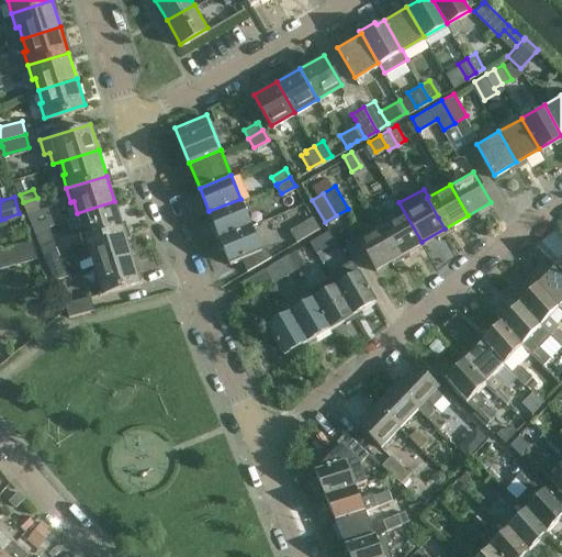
[(37,198),(23,202),(27,212),(41,207),(37,198)]
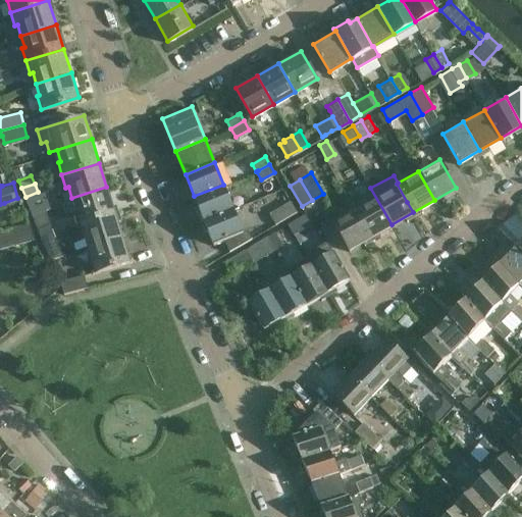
[(204,219),(232,207),(223,185),(194,196),(204,219)]
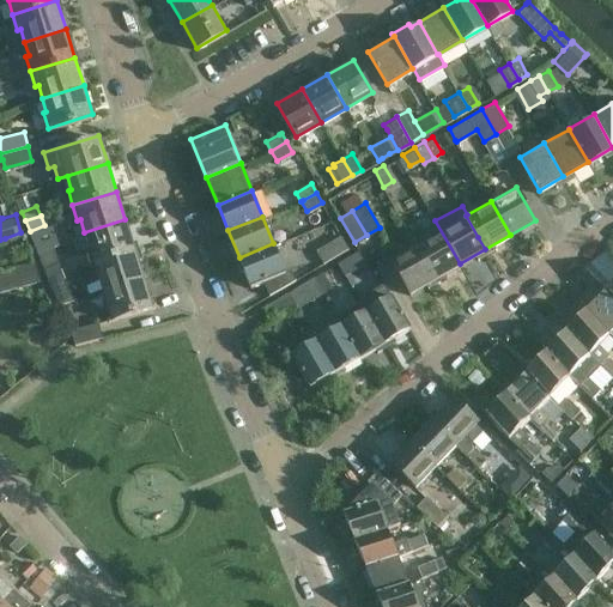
[(90,261),(134,248),(125,219),(84,232),(89,246),(85,247),(90,261)]
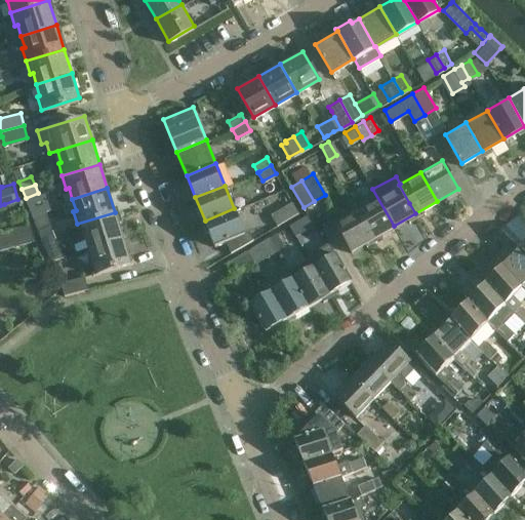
[(356,208),(366,226),(373,237),(394,226),(372,189),(353,201),(357,208),(356,208)]
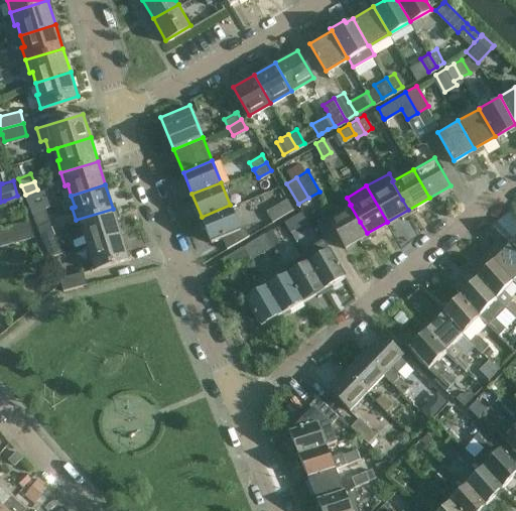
[(266,209),(272,220),(293,208),(286,197),(266,209)]
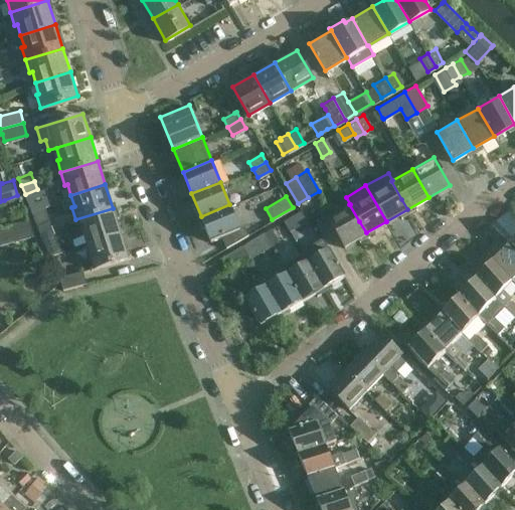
[(244,224),(238,226),(229,204),(201,216),(210,239),(221,235),(226,246),(247,233),(244,224)]
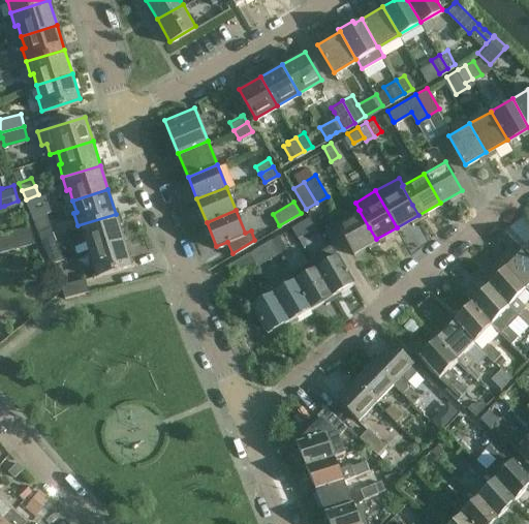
[(369,227),(359,210),(337,223),(353,252),(376,239),(369,227)]
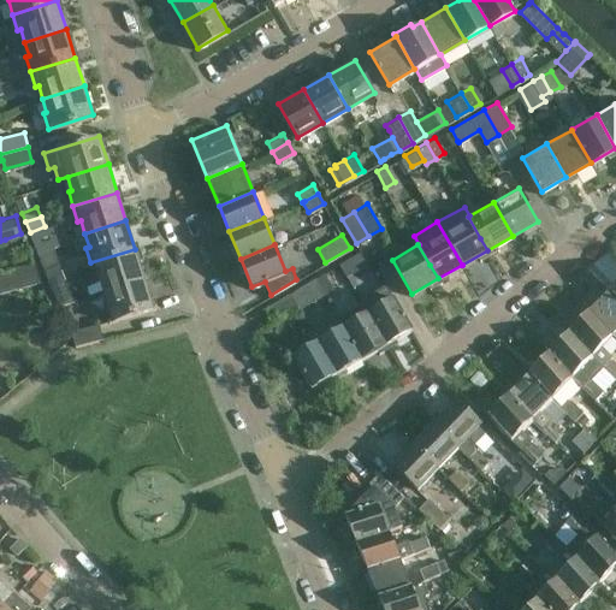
[(53,246),(37,250),(40,260),(55,254),(53,246)]
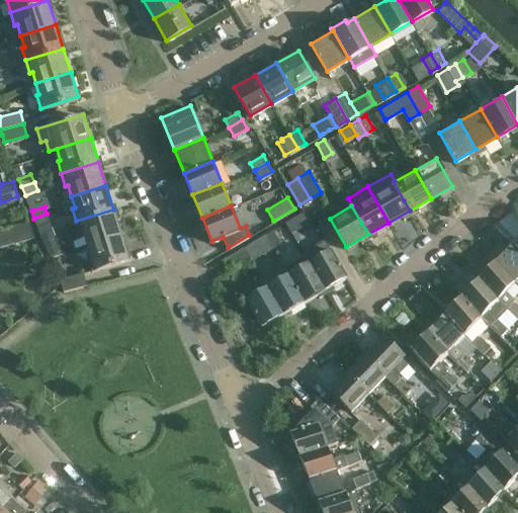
[(113,209),(76,221),(81,235),(83,234),(86,243),(120,233),(113,209)]
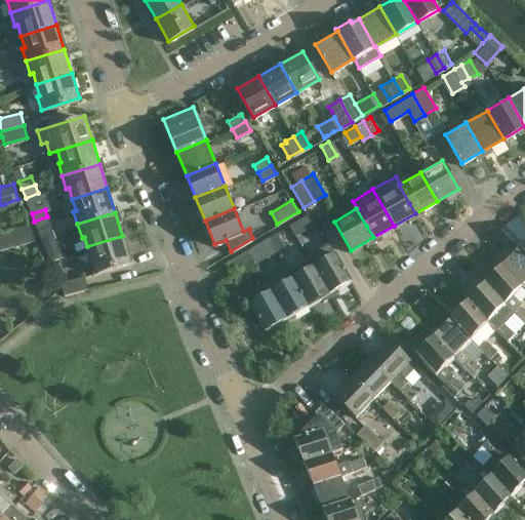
[(10,227),(0,230),(0,246),(34,238),(29,222),(10,227)]
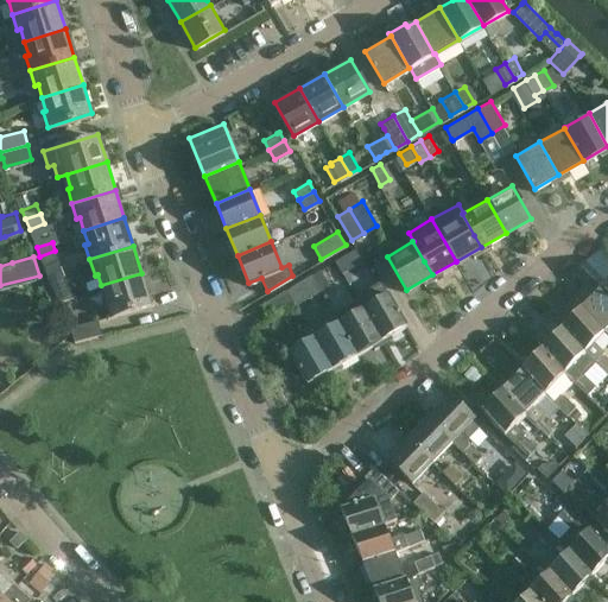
[(48,274),(62,268),(58,259),(44,265),(48,274)]
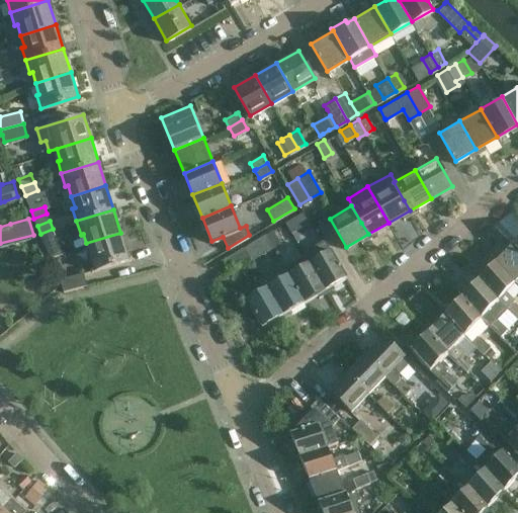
[(265,232),(273,246),(280,241),(272,228),(265,232)]
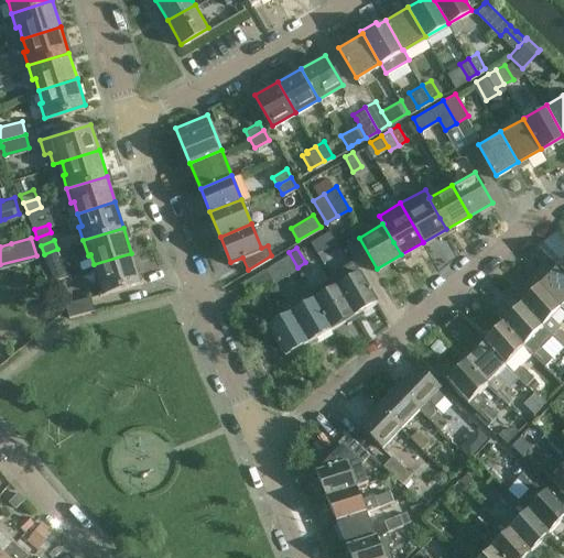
[(57,249),(44,254),(47,263),(61,258),(57,249)]
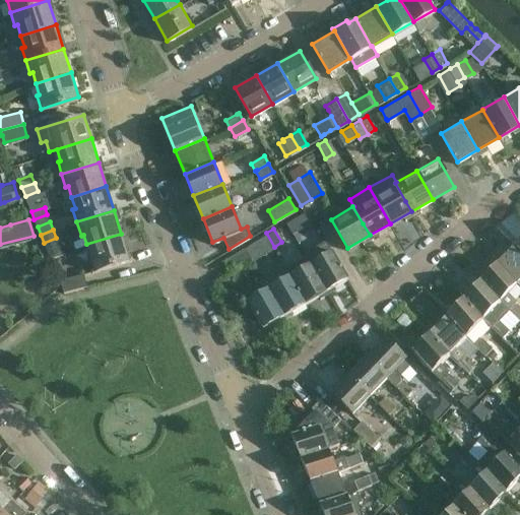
[(274,247),(266,233),(258,238),(265,252),(274,247)]
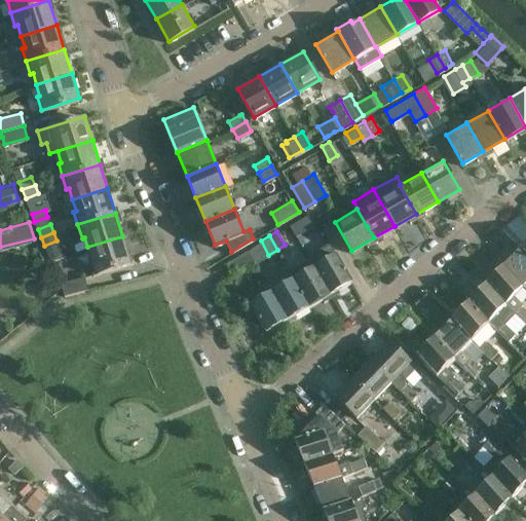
[(122,236),(87,247),(91,259),(88,260),(92,273),(130,262),(122,236)]
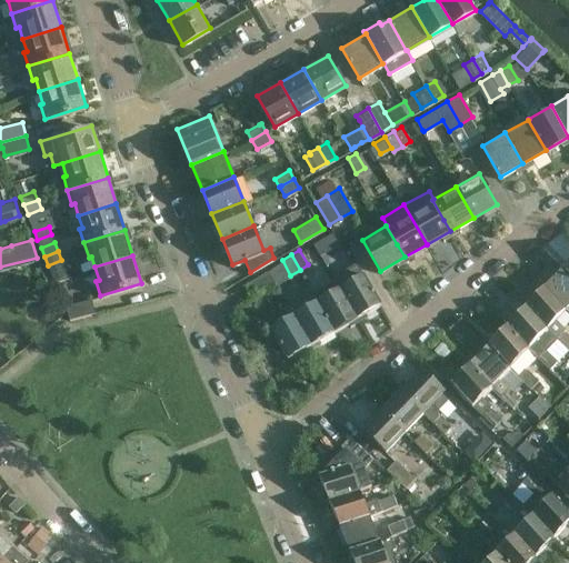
[(336,278),(340,285),(339,285),(357,317),(380,302),(362,272),(357,261),(333,275),(335,278),(336,278)]
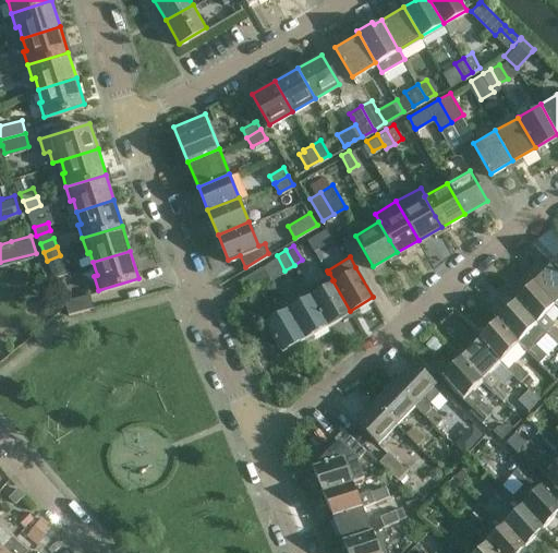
[(557,297),(557,267),(552,260),(533,279),(554,302),(557,297)]
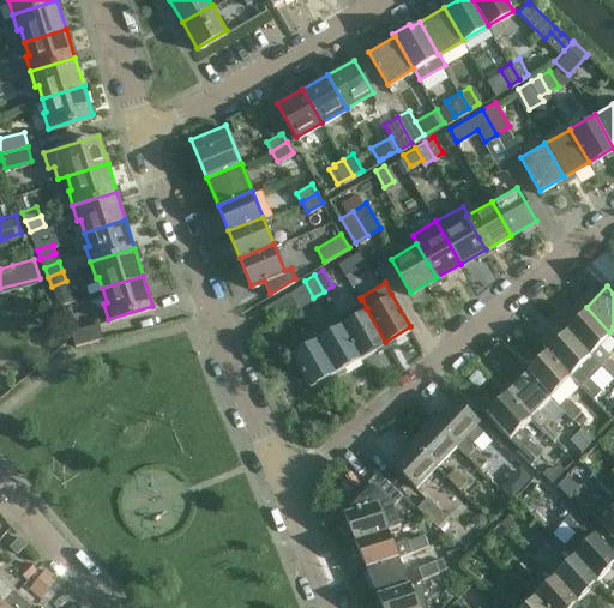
[(264,305),(271,318),(296,304),(289,290),(264,305)]
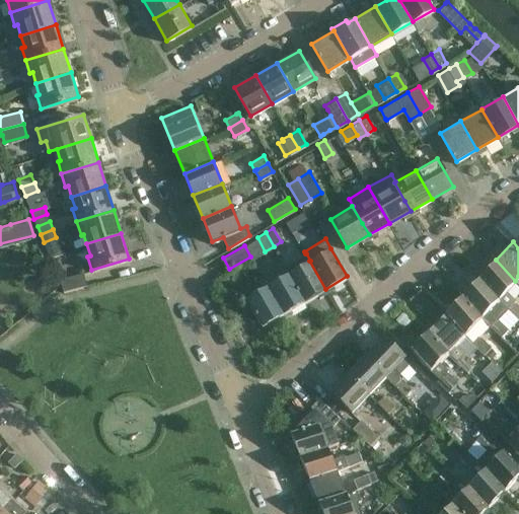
[(284,266),(289,273),(304,301),(325,289),(309,261),(310,261),(306,253),(284,266)]
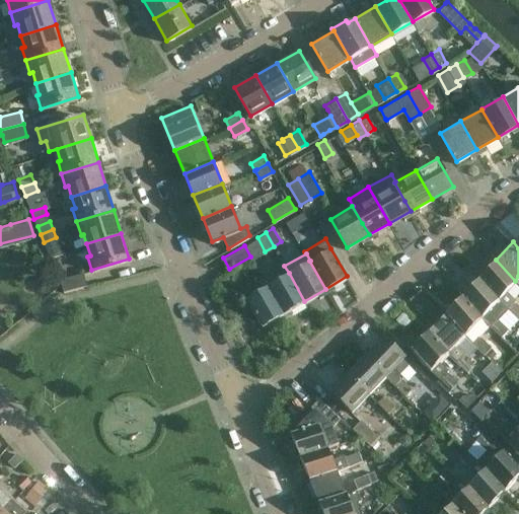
[(515,281),(496,260),(479,277),(498,298),(498,299),(507,308),(517,317),(518,315),(518,304),(514,300),(515,298),(507,289),(515,281)]
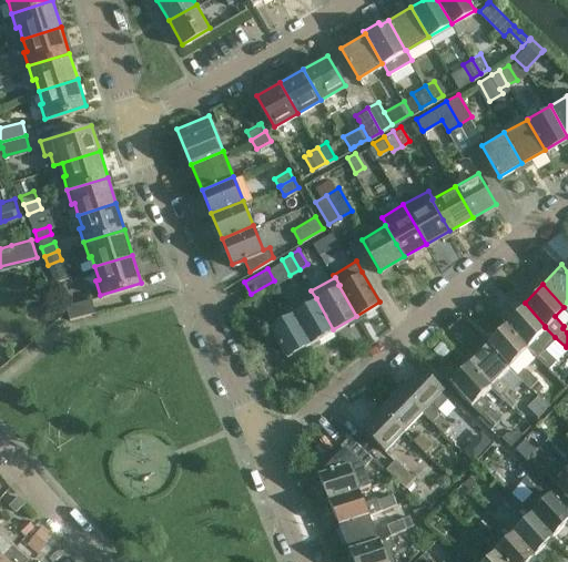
[(66,303),(69,317),(95,310),(91,296),(66,303)]
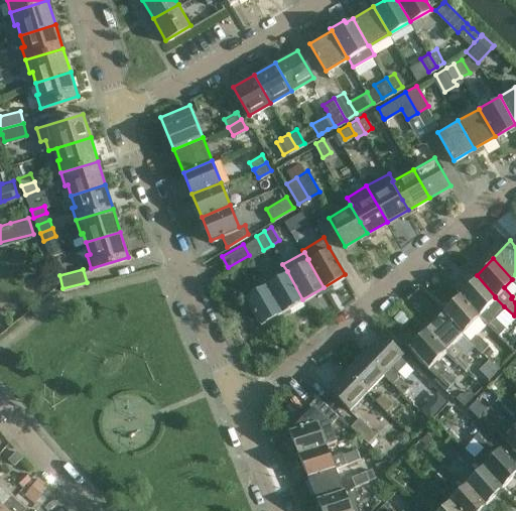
[(266,283),(281,311),(302,299),(287,271),(266,283)]
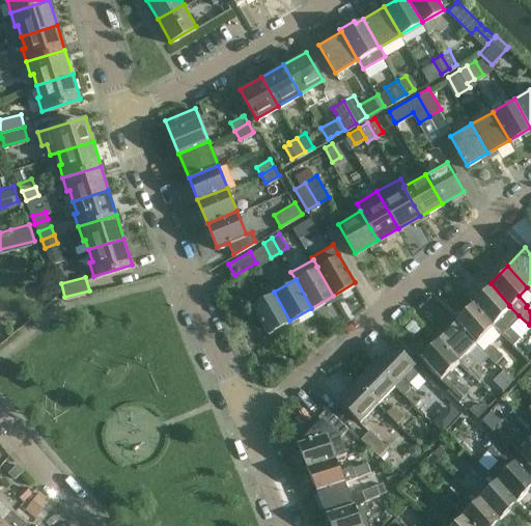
[(42,281),(36,286),(36,295),(42,299),(49,299),(54,293),(53,286),(49,281),(42,281)]
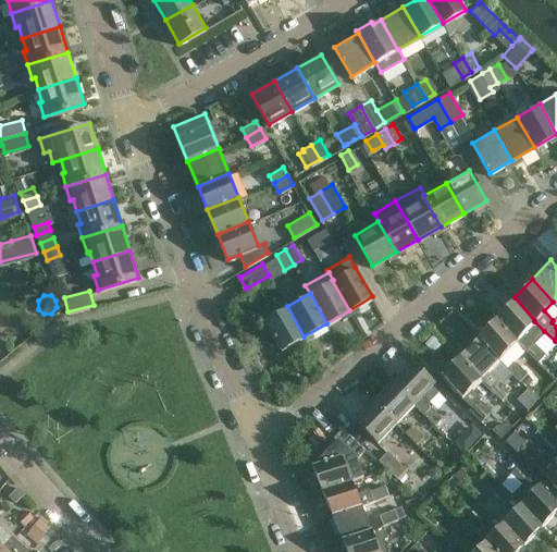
[(534,320),(515,297),(496,316),(516,340),(525,348),(533,341),(534,341),(544,331),(534,321),(534,320)]
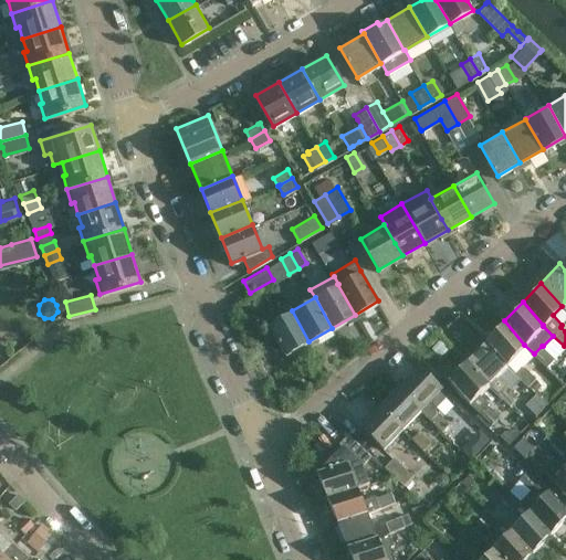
[(308,341),(292,310),(268,325),(285,356),(308,341)]
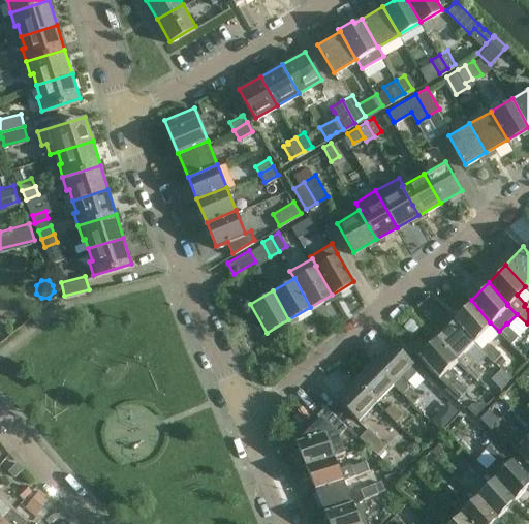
[(471,300),(454,317),(473,340),(490,322),(471,300)]
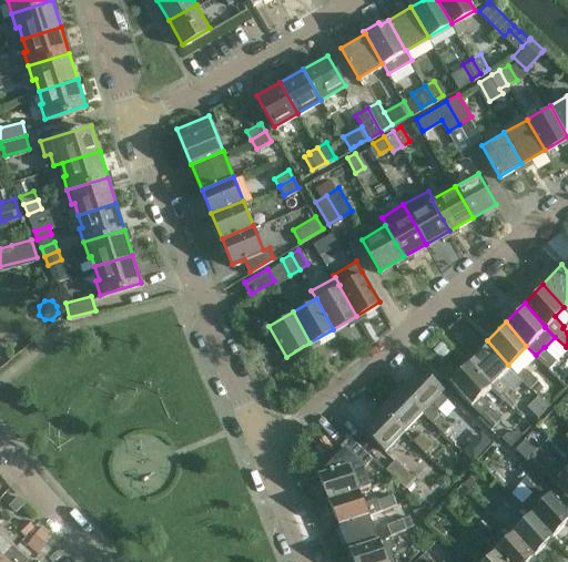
[(511,405),(518,398),(517,398),(519,396),(507,386),(508,384),(499,375),(508,365),(487,340),(487,341),(469,360),(489,384),(490,385),(490,384),(511,405)]
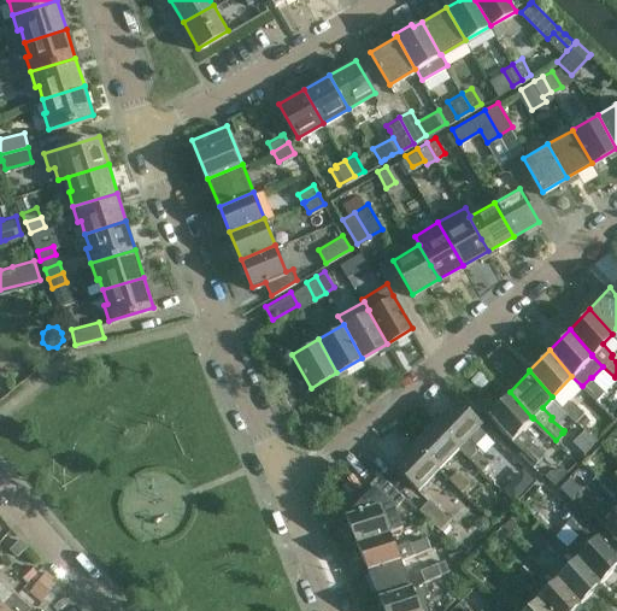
[(591,377),(582,386),(595,398),(604,389),(591,377)]
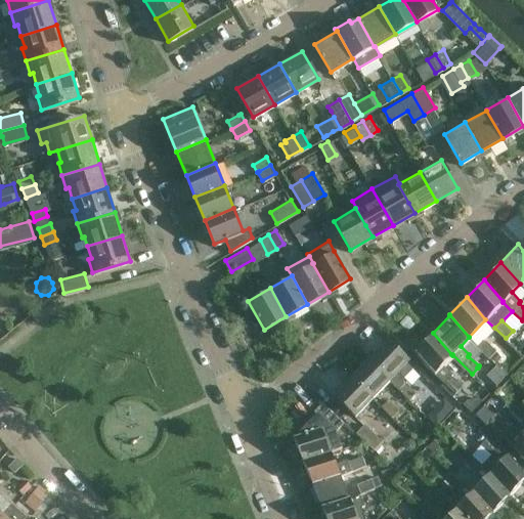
[(451,354),(433,333),(415,351),(434,373),(435,373),(454,392),(462,384),(451,374),(452,373),(443,363),(452,355),(451,354)]
